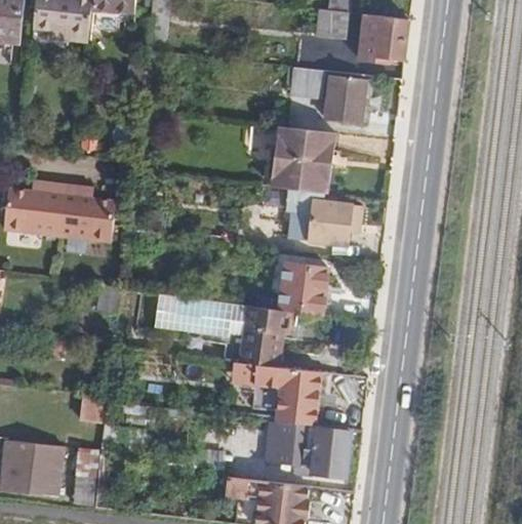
[(0,0),(0,43),(15,45),(21,0),(0,0)]
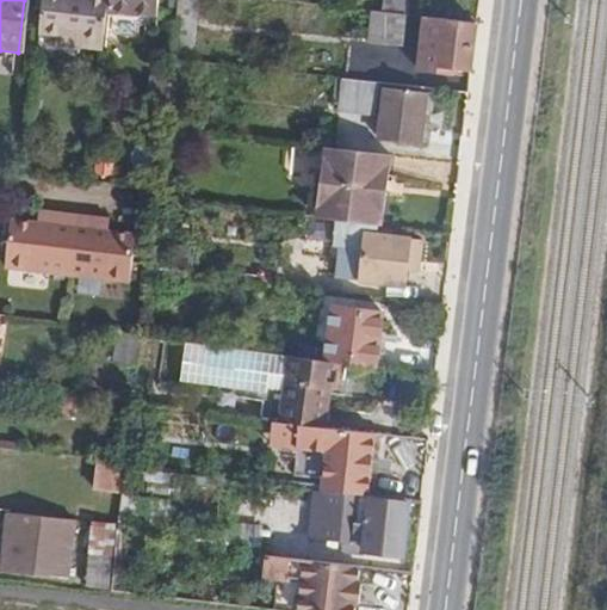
[(42,0),(37,34),(62,36),(61,45),(100,50),(106,0),(42,0)]
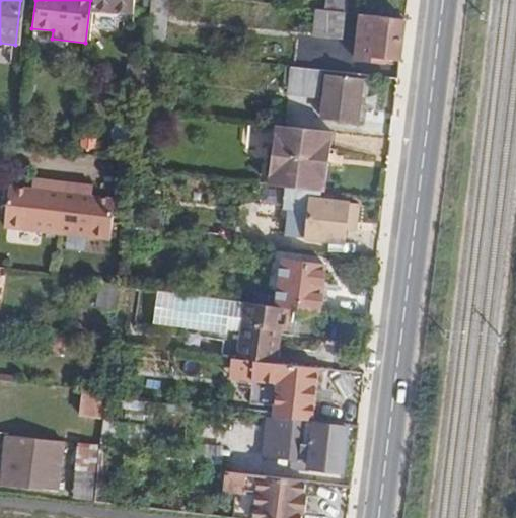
[(93,0),(89,27),(118,29),(120,8),(134,9),(134,0),(93,0)]
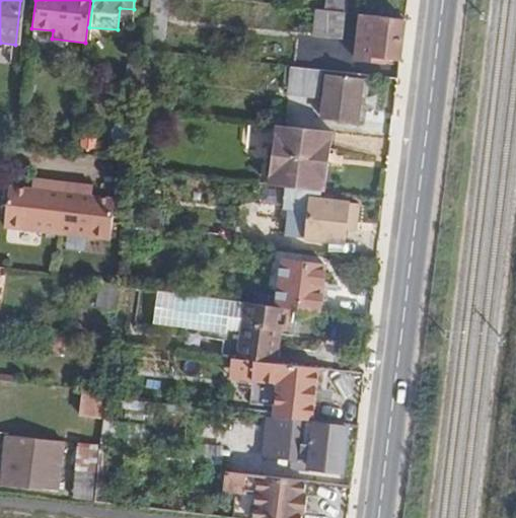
[(340,39),(343,12),(316,9),(312,34),(340,39)]
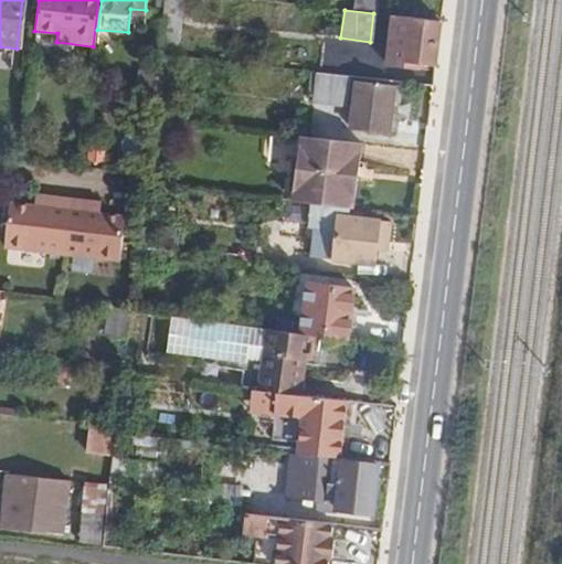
[(434,67),(439,21),(392,16),(386,66),(419,70),(419,64),(434,67)]
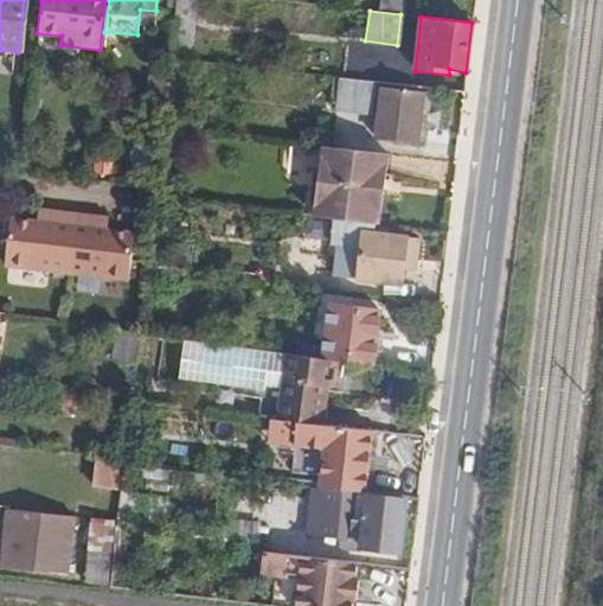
[(371,116),(376,82),(340,78),(335,110),(371,116)]
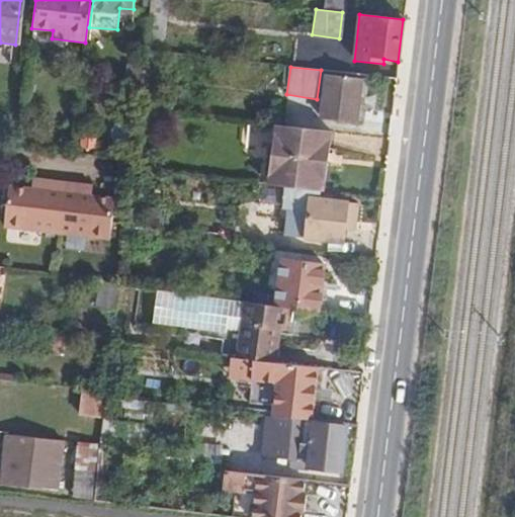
[(355,121),(361,81),(326,77),(320,116),(355,121)]
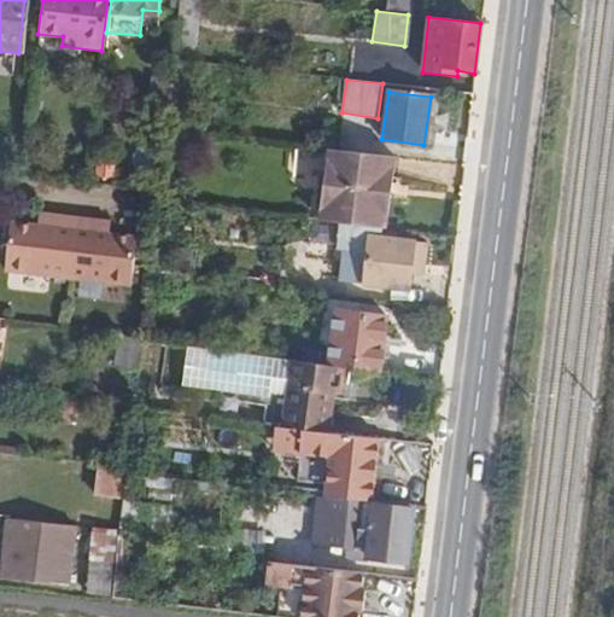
[(380,228),(384,228),(392,156),(327,149),(319,221),(340,223),(380,228)]
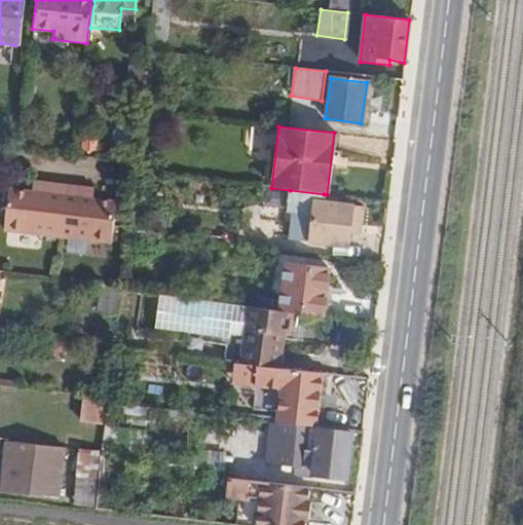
[(113,203),(90,201),(78,199),(78,189),(42,185),(41,195),(29,194),(6,191),(1,231),(109,244),(113,203)]
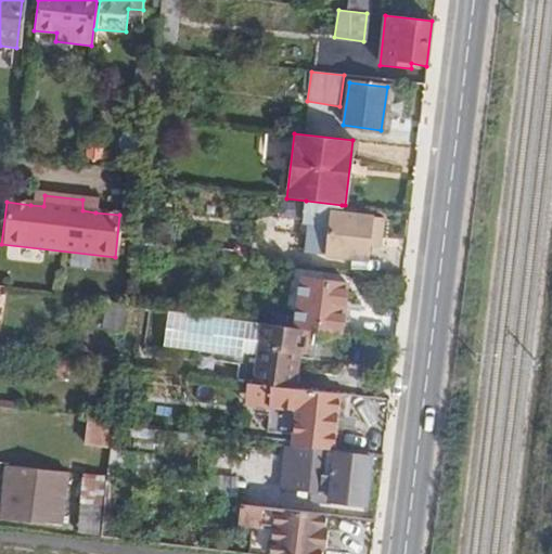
[(342,214),(342,205),(306,201),(304,224),(332,228),(329,257),(364,260),(370,217),(342,214)]
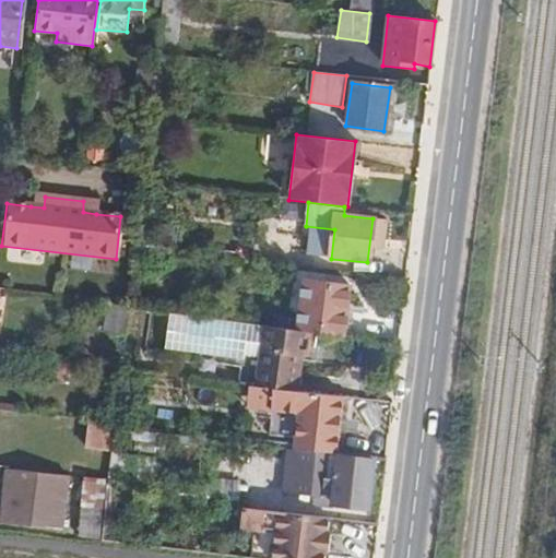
[(310,331),(342,335),(349,286),(304,281),(297,329),(310,331)]
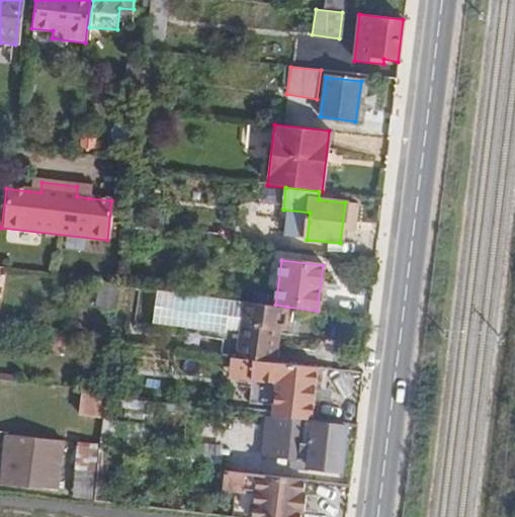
[(114,310),(117,284),(98,281),(94,306),(114,310)]
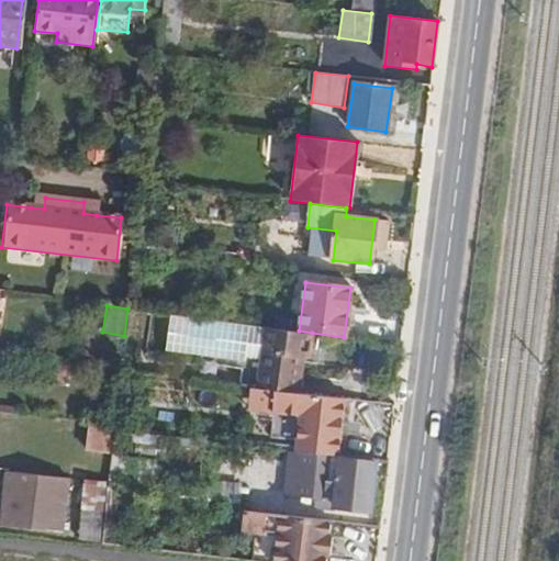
[(275,388),(299,390),(302,358),(309,358),(312,333),(299,331),(169,314),(167,349),(244,360),(245,356),(261,358),(258,385),(275,388)]
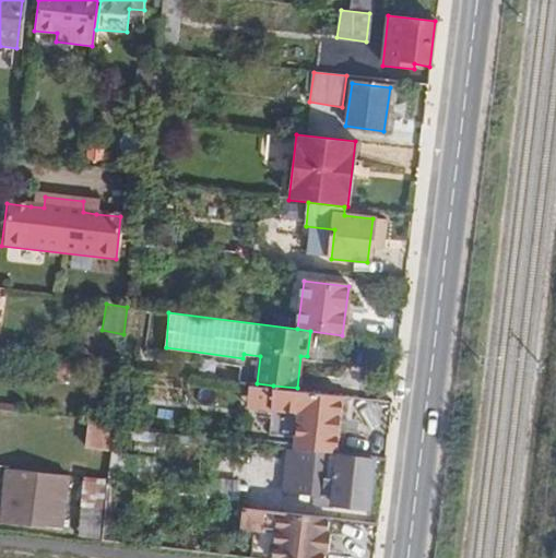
[(292,446),(336,451),(339,428),(341,415),(343,393),(297,388),(273,386),(270,407),(297,411),(292,446)]
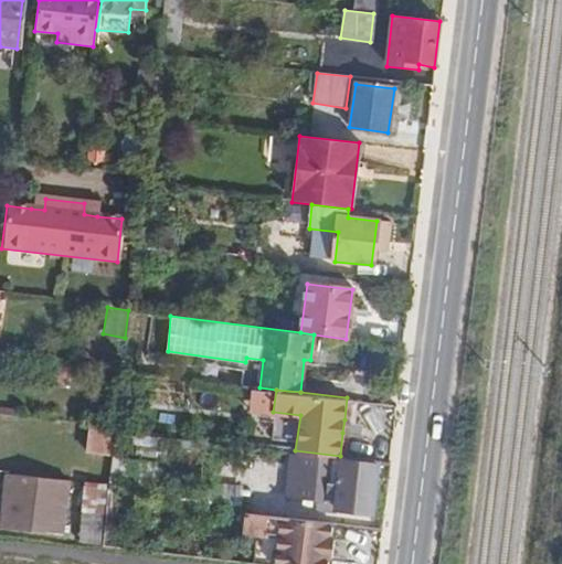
[(108,454),(110,431),(88,427),(87,450),(108,454)]
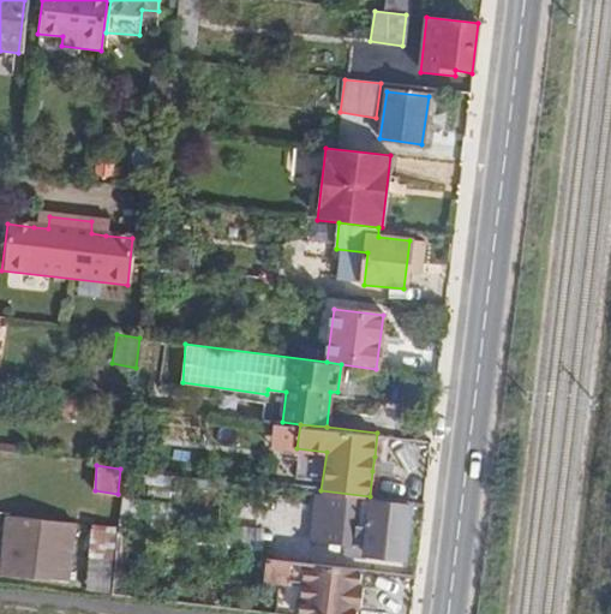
[(285,487),(305,489),(306,476),(286,472),(285,487)]
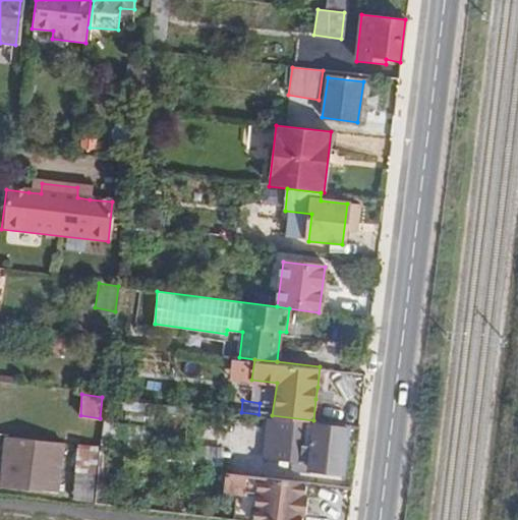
[(290,468),(350,475),(353,474),(356,452),(359,429),(350,428),(350,430),(267,419),(263,459),(291,462),(290,468)]
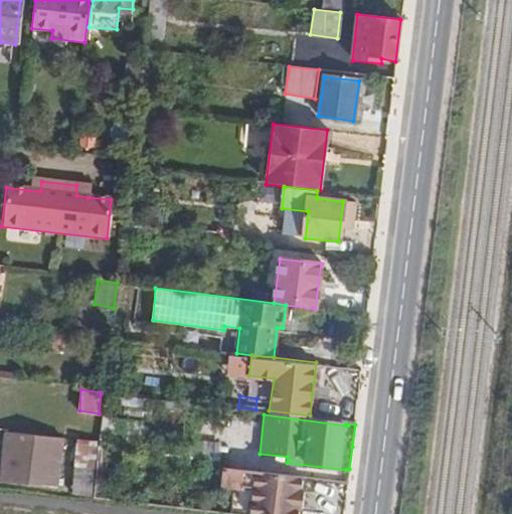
[(97,448),(120,450),(124,418),(102,415),(98,442),(97,448)]
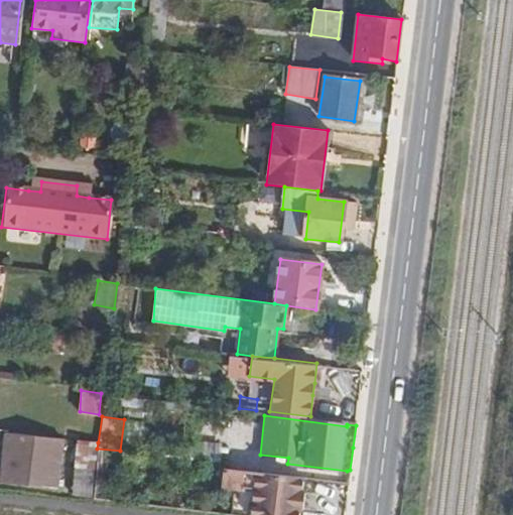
[(62,438),(6,431),(0,482),(55,488),(62,438)]
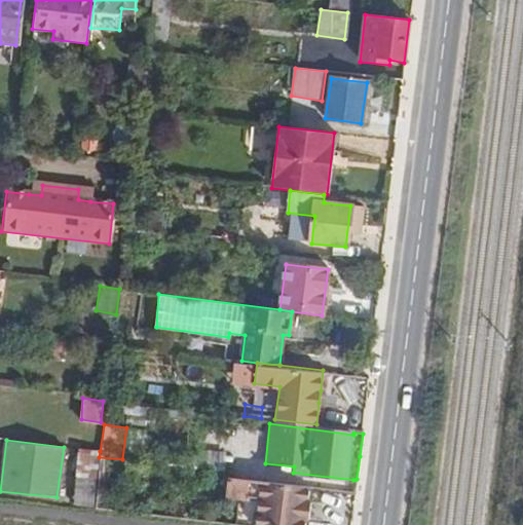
[(71,504),(95,508),(97,480),(99,457),(100,451),(77,448),(71,504)]
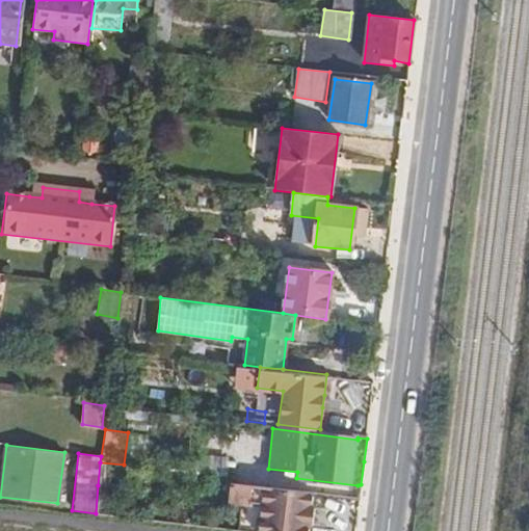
[(222,476),(229,477),(231,458),(229,458),(201,455),(200,473),(222,476)]
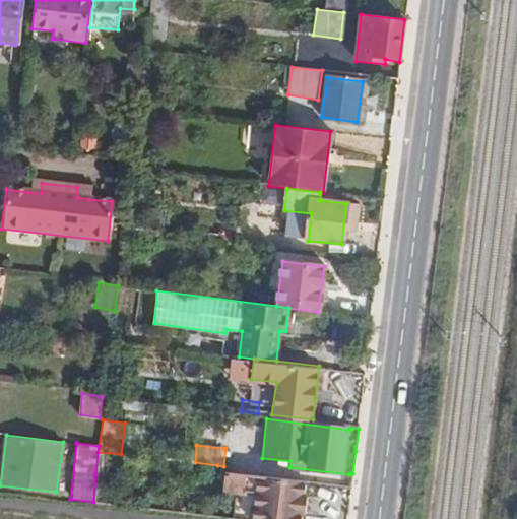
[(248,518),(297,518),(298,511),(301,511),(303,495),(300,495),(302,480),(220,471),(218,490),(251,494),(248,518)]
